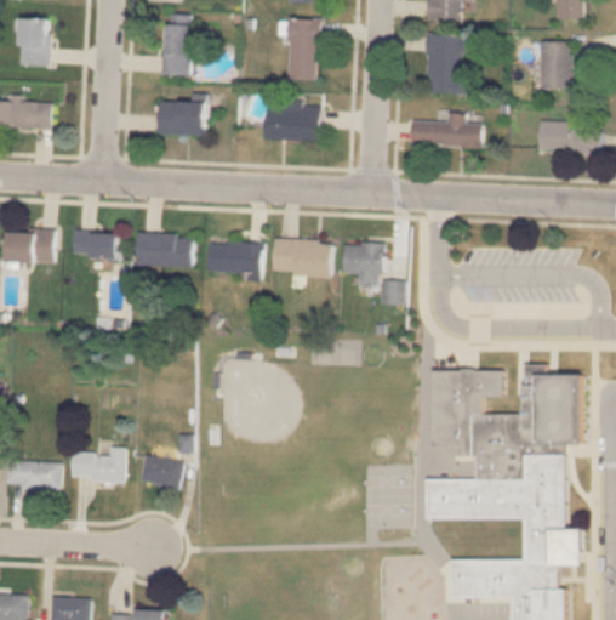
[(427,0),(427,20),(460,20),(460,0),(427,0)]
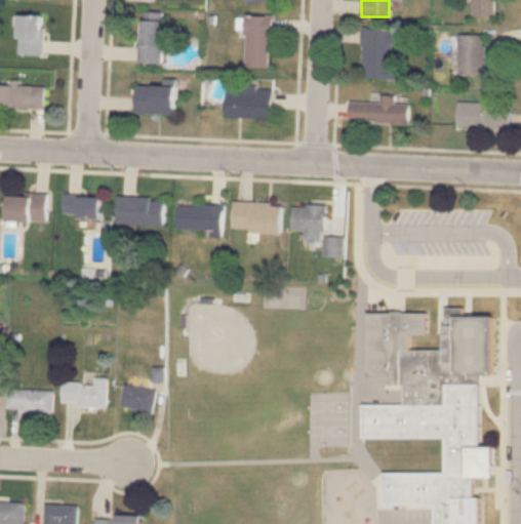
[(468,0),(468,15),(495,15),(494,0),(468,0)]
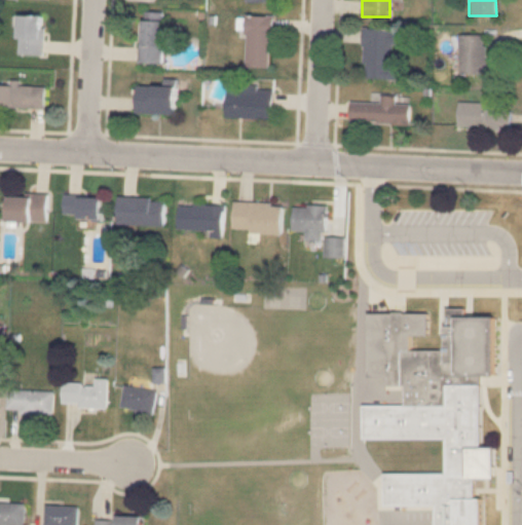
[(14,9),(12,53),(40,54),(40,42),(42,9),(14,9)]
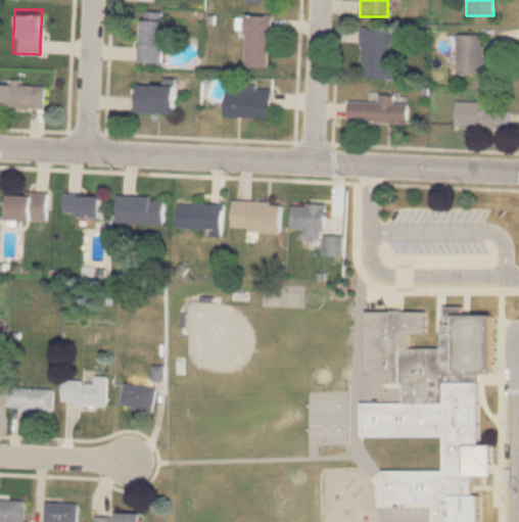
[(156,63),(158,13),(136,12),(134,62),(156,63)]
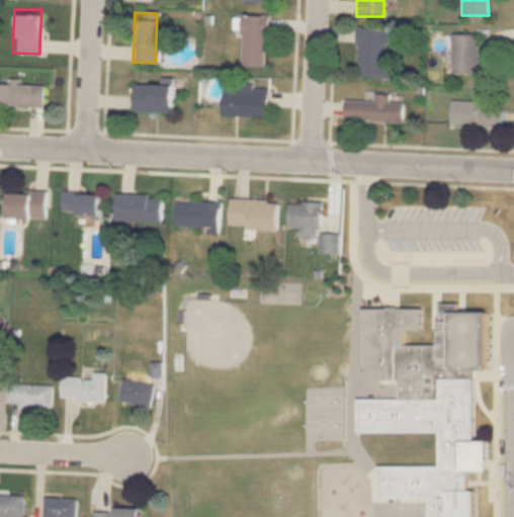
[(264,67),(264,15),(239,15),(238,67),(264,67)]
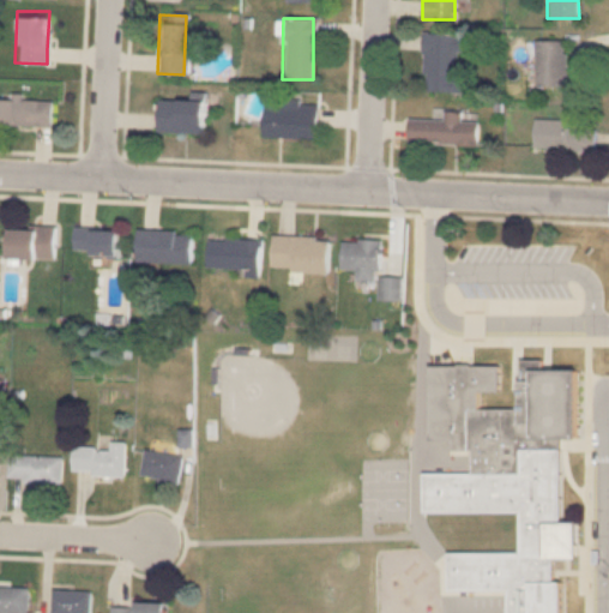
[(418,91),(452,92),(453,54),(464,54),(464,34),(420,32),(418,91)]
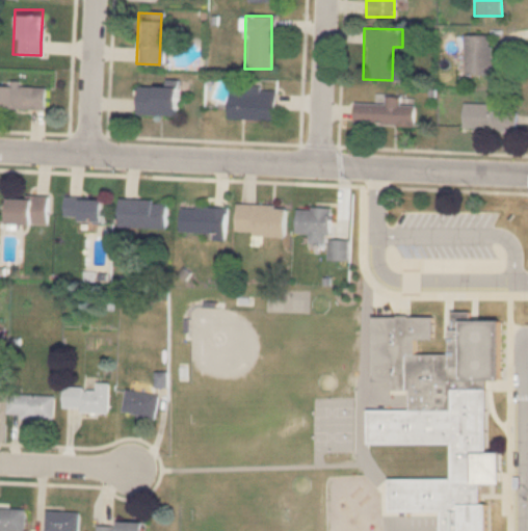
[(497,78),(497,59),(487,59),(487,35),(463,35),(463,78),(497,78)]
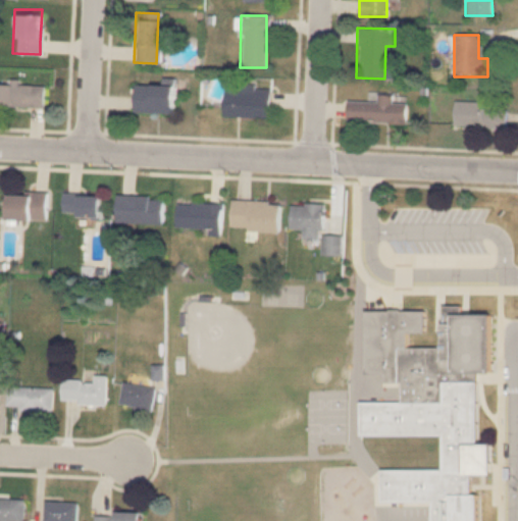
[(0,105),(34,107),(40,107),(43,83),(0,83),(0,105)]
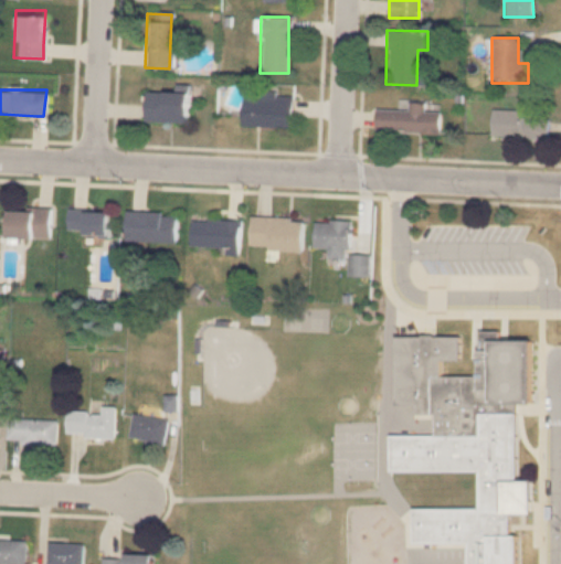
[(143,123),(186,123),(186,92),(178,92),(144,92),(143,123)]
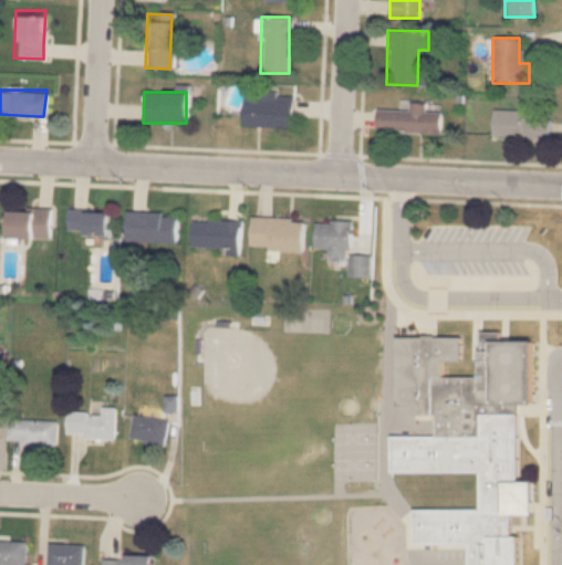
[(239,127),(289,128),(290,94),(257,93),(257,98),(240,98),(239,127)]
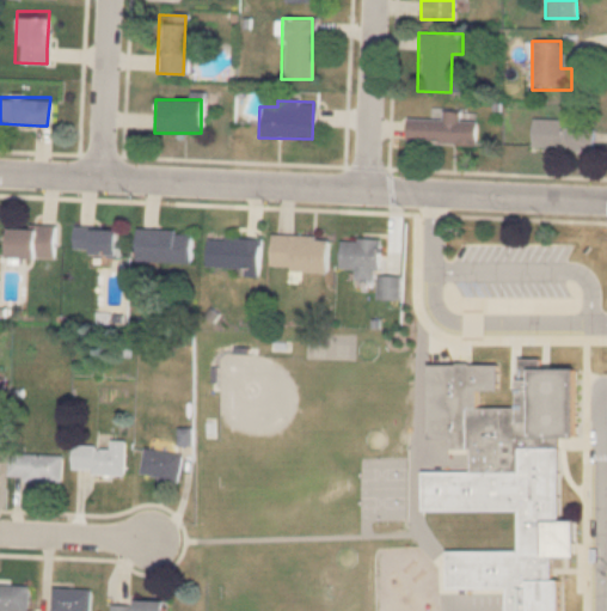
[(403,144),(473,146),(474,122),(457,121),(458,112),(439,111),(439,121),(404,120),(403,144)]
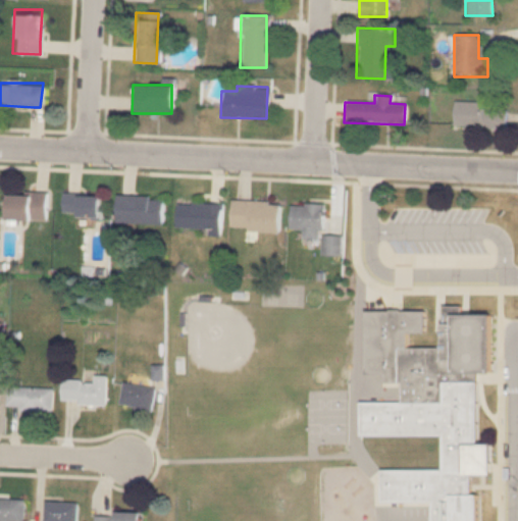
[(481,102),(451,102),(451,127),(504,128),(504,110),(481,109),(481,102)]
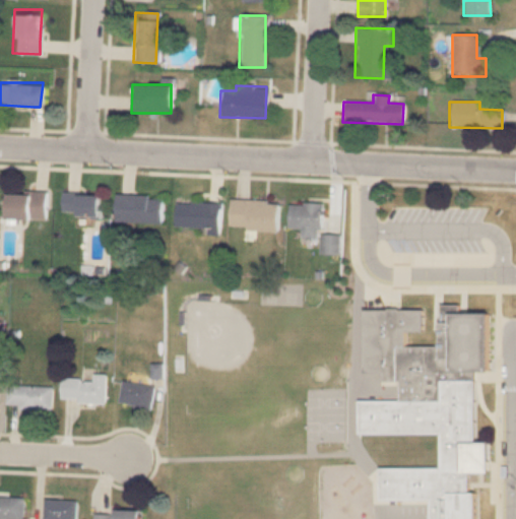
[(3,218),(44,219),(44,192),(4,192),(3,218)]
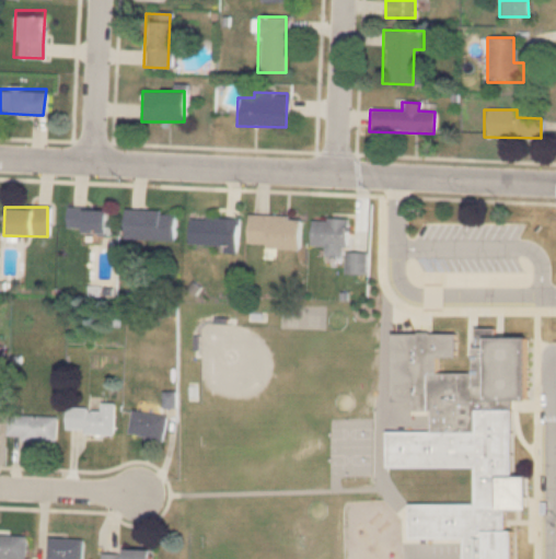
[(104,209),(65,209),(65,233),(104,233),(104,209)]
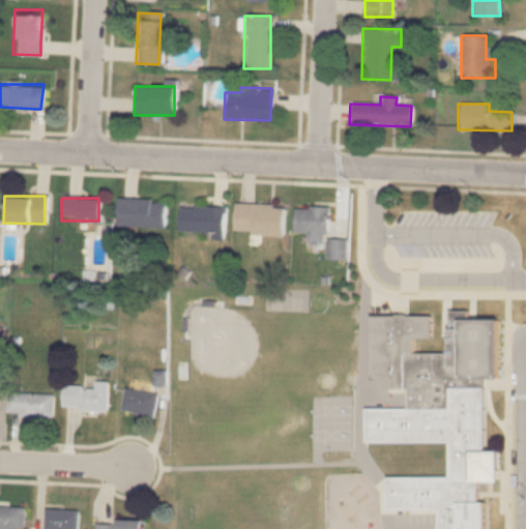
[(115,226),(162,226),(162,200),(115,199),(115,226)]
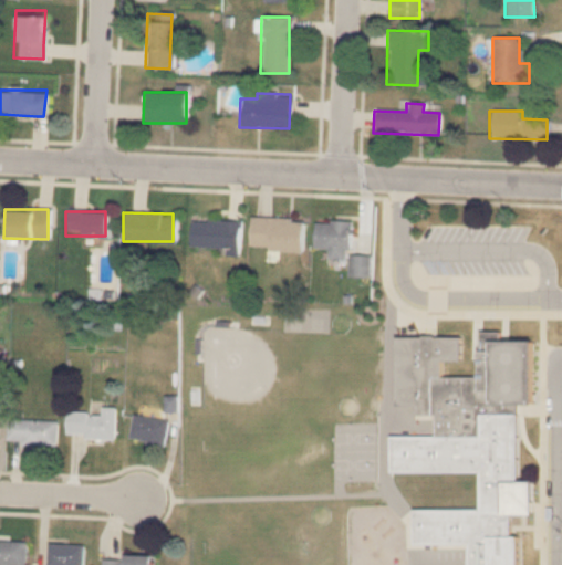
[(301,220),(248,218),(247,249),(300,251),(301,220)]
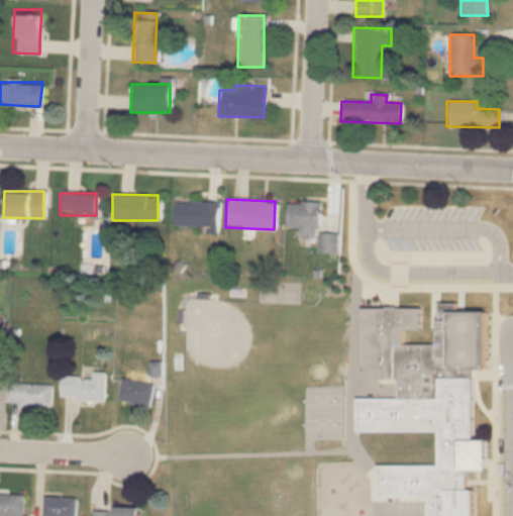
[(216,202),(173,200),(172,226),(215,228),(216,202)]
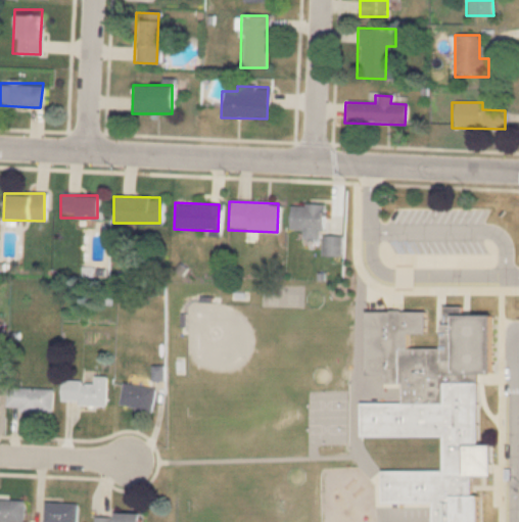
[(339,236),(320,236),(320,204),(288,204),(288,230),(300,230),(299,238),(319,238),(319,255),(339,256),(339,236)]
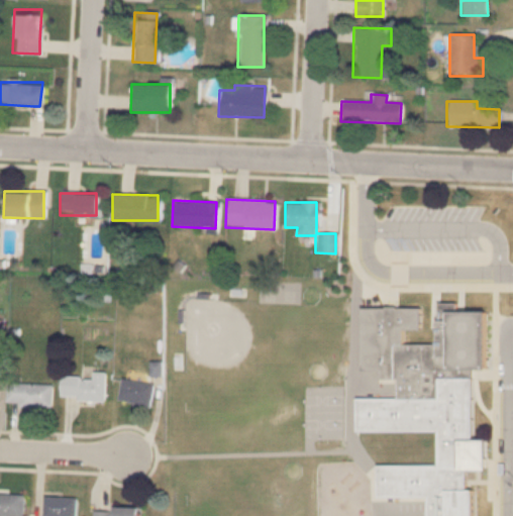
[(466,515),(468,470),(483,471),(484,443),(475,439),(479,312),(438,311),(439,315),(436,319),(435,345),(402,344),(402,330),(418,331),(419,309),(361,307),(358,367),(395,384),(395,399),(355,398),(354,430),(436,433),(435,467),(376,465),(375,497),(425,499),(424,515),(466,515)]
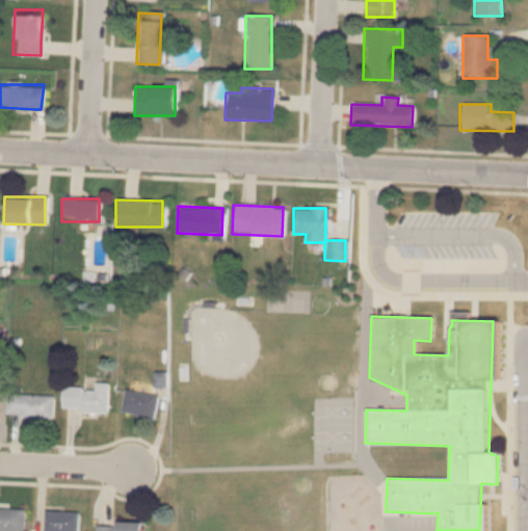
[(105,383),(93,383),(93,388),(60,388),(60,412),(105,413),(105,383)]
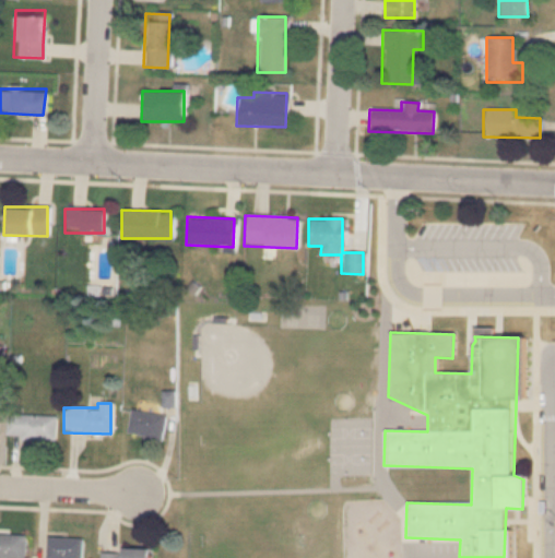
[(125,435),(160,440),(163,416),(128,411),(125,435)]
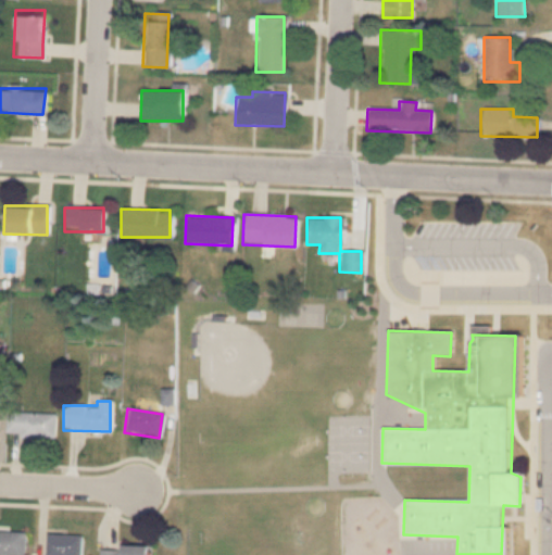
[(53,414),(4,413),(4,437),(53,438),(53,414)]
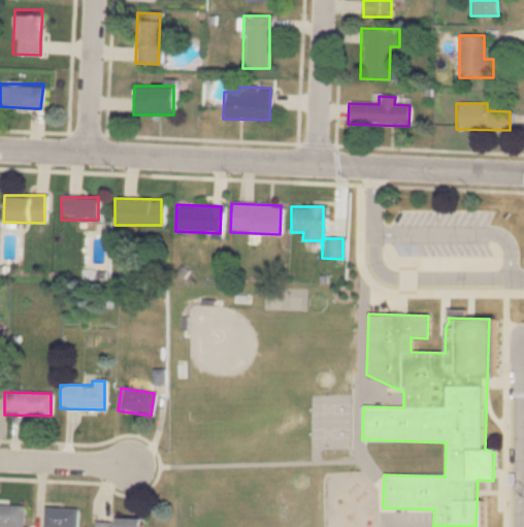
[(20,526),(20,505),(0,504),(0,526),(20,526)]
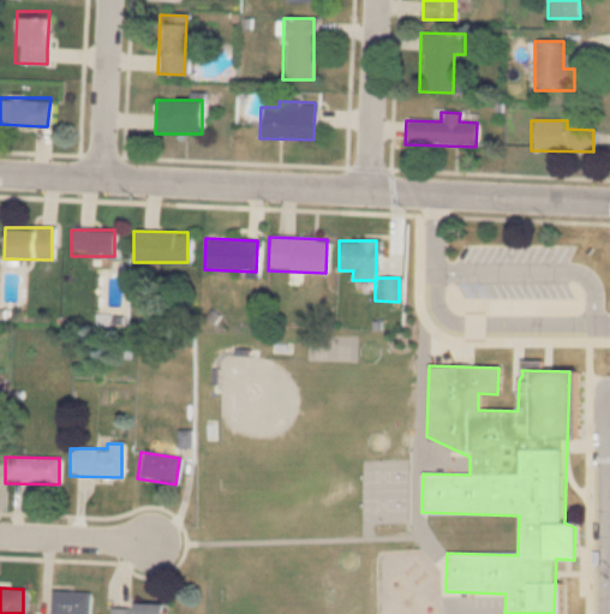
[(87,613),(87,592),(48,592),(48,613),(87,613)]
